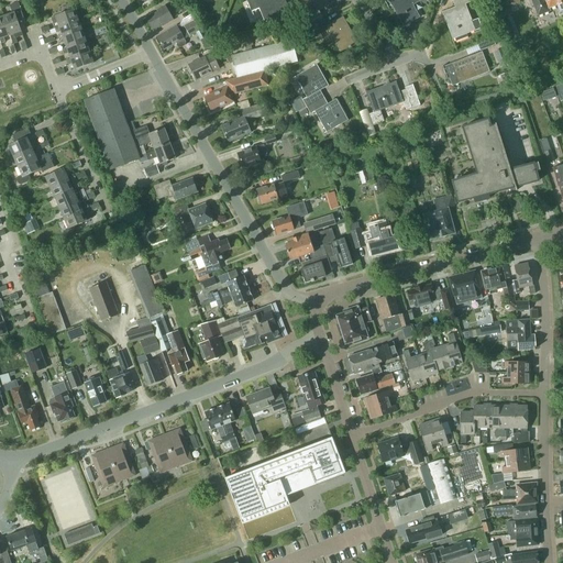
[(187,0),(181,0),(177,3),(183,12),(191,8),(187,0)]
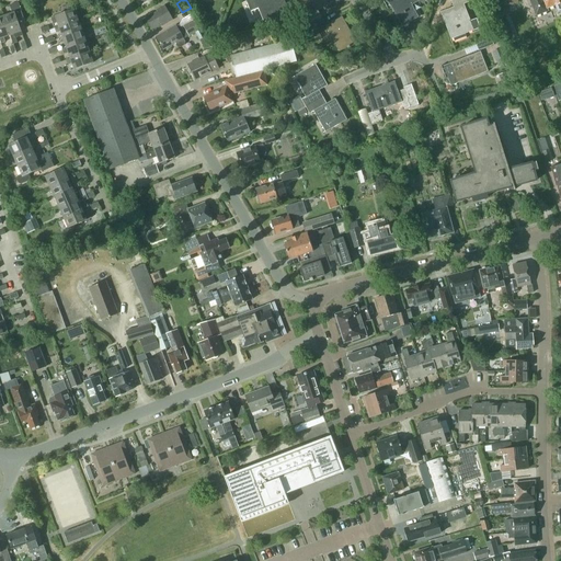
[(245,0),(250,11),(259,8),(264,21),(288,12),(283,0),(245,0)]
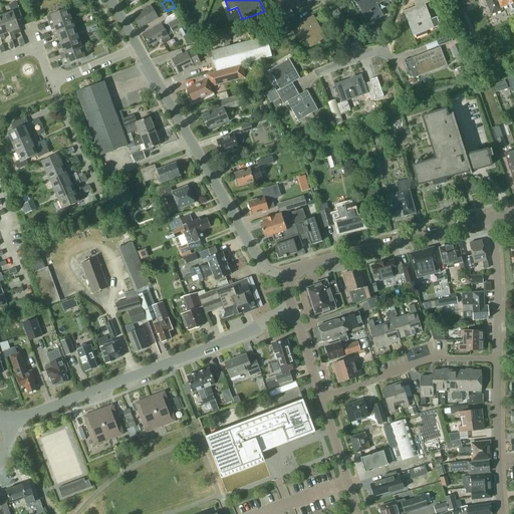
[(291,10),(306,1),(305,0),(283,0),(289,11),(291,10)]
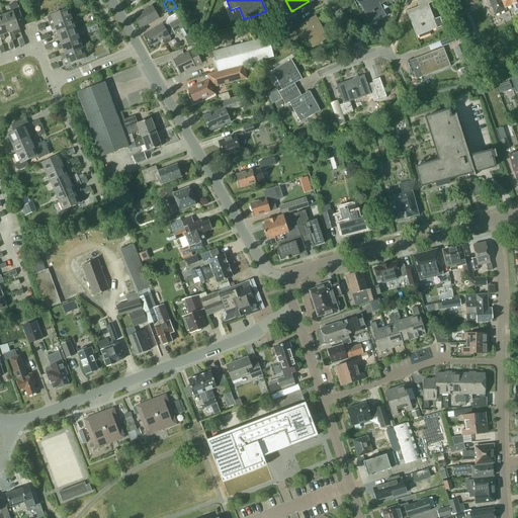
[(389,0),(358,0),(372,24),(387,16),(380,5),(389,0)]
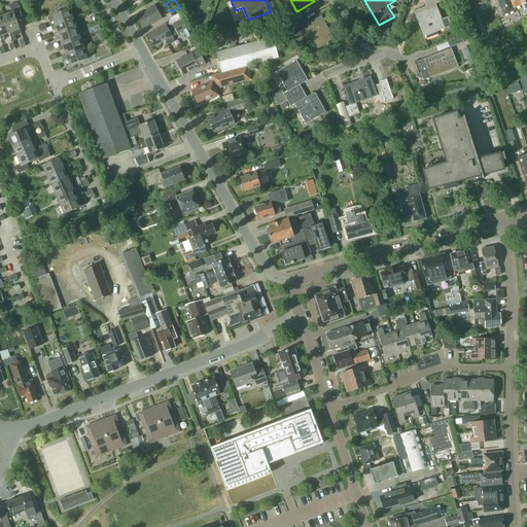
[(435,4),(442,1),(441,0),(423,0),(426,7),(414,11),(423,36),(445,29),(435,4)]
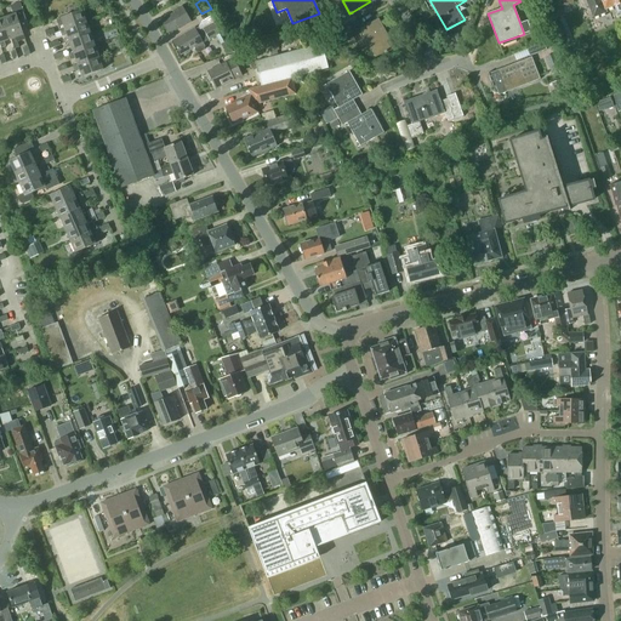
[(620,0),(586,0),(593,17),(607,12),(605,10),(614,6),(617,15),(620,12),(620,0)]
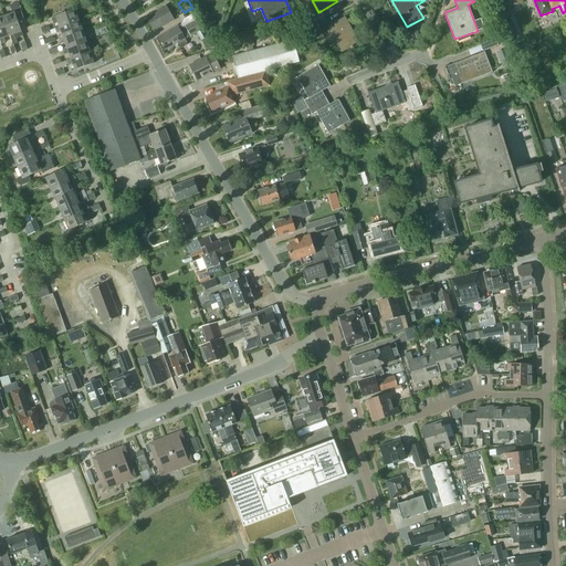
[(25,22),(21,10),(19,2),(10,6),(12,12),(4,16),(11,34),(10,35),(13,44),(18,42),(16,38),(23,35),(19,24),(25,22)]
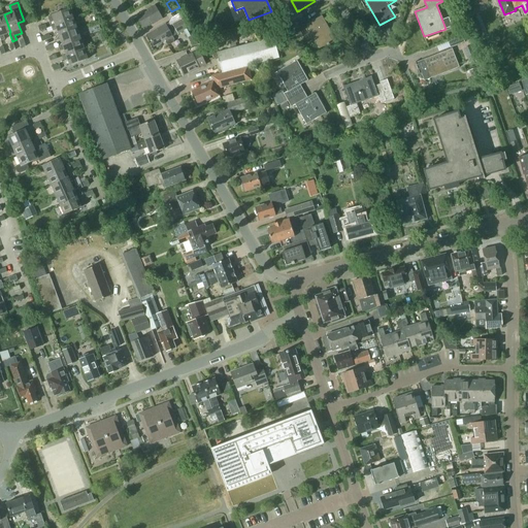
[(153,25),(162,19),(155,5),(149,9),(147,11),(137,18),(143,27),(152,23),(153,25)]
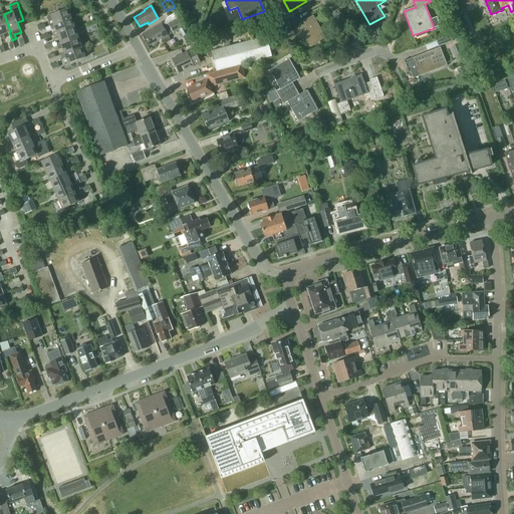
[(54,24),(71,18),(68,8),(46,15),(48,20),(52,18),(54,24)]
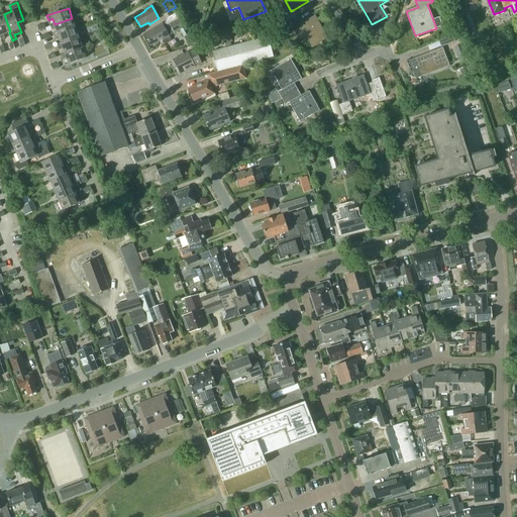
[(297,17),(293,10),(291,11),(281,17),(285,24),(297,17)]
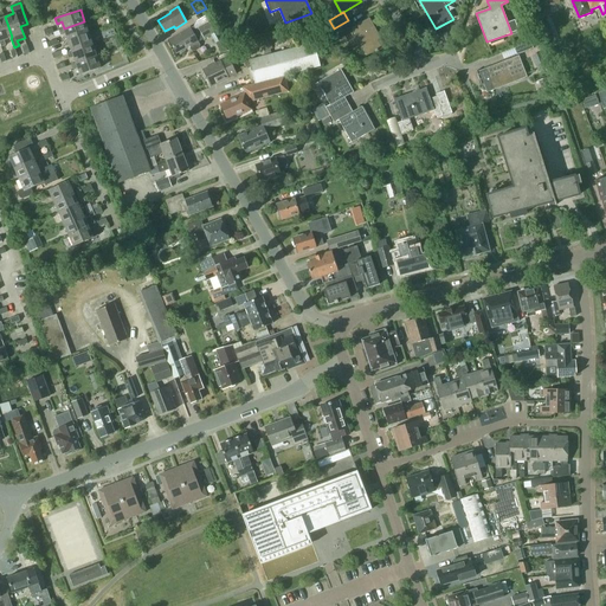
[(194,25),(194,27),(192,28),(191,27),(169,40),(178,53),(189,46),(191,49),(195,51),(199,49),(200,44),(199,42),(205,38),(205,40),(212,37),(216,43),(223,39),(208,14),(197,20),(194,25)]
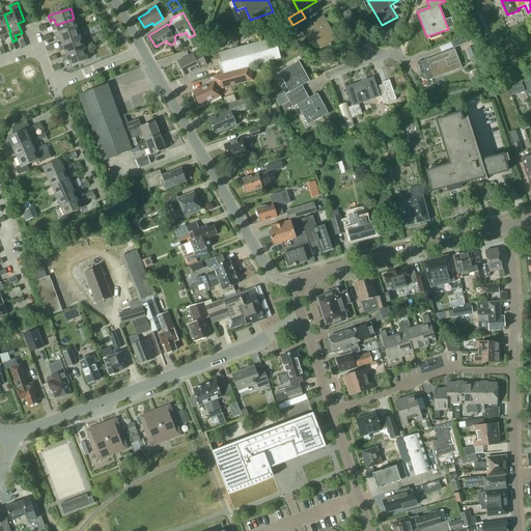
[(3,35),(9,33),(10,32),(4,15),(0,16),(0,36),(1,40),(5,39),(3,35)]
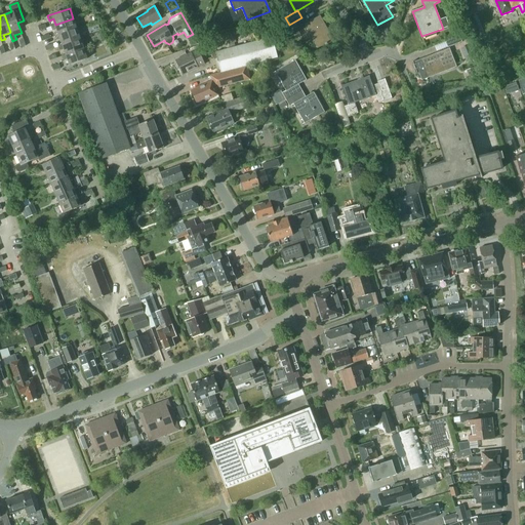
[(326,45),(334,41),(321,15),(305,25),(318,49),(326,44),(326,45)]
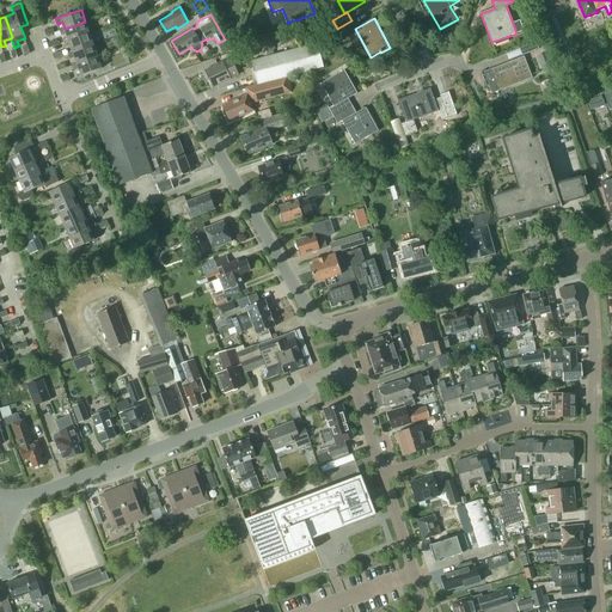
[(355,25),(352,20),(337,29),(341,34),(355,25)]
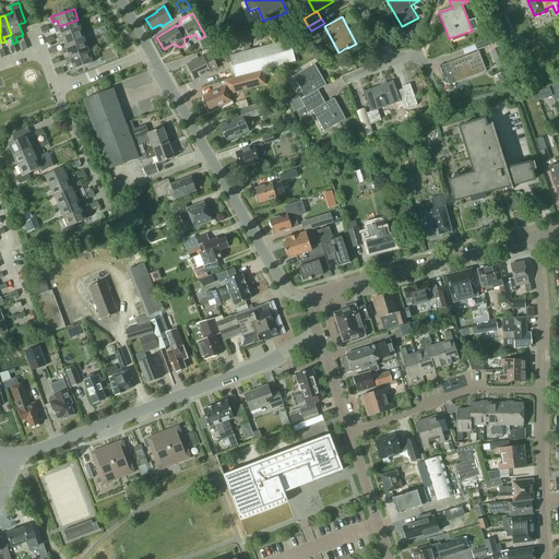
[(82,31),(78,20),(59,26),(55,28),(56,33),(60,31),(63,37),(82,31)]
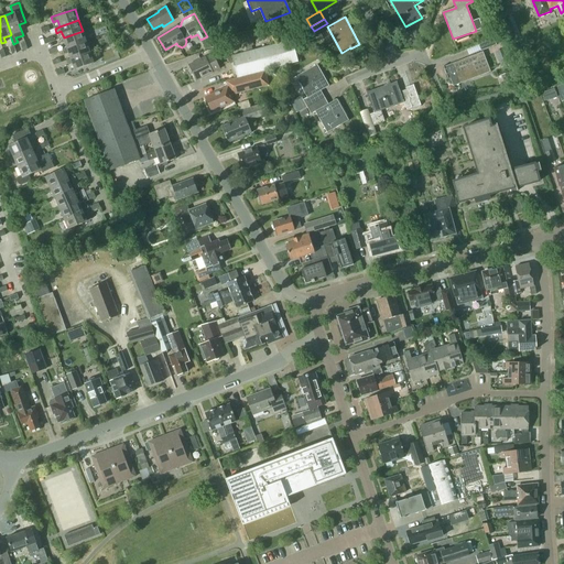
[(275,30),(280,43),(291,40),(288,26),(275,30)]
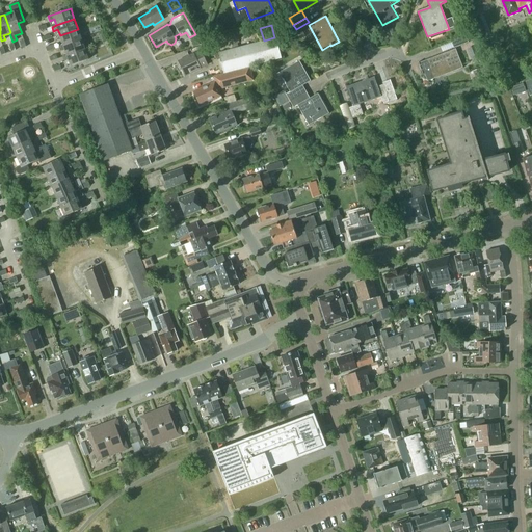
[(81,38),(78,29),(60,35),(55,36),(56,42),(61,40),(63,45),(81,38)]
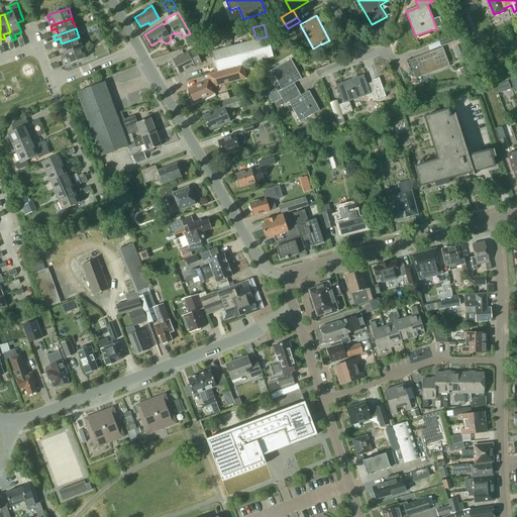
[(219,36),(222,48),(231,45),(228,34),(219,36)]
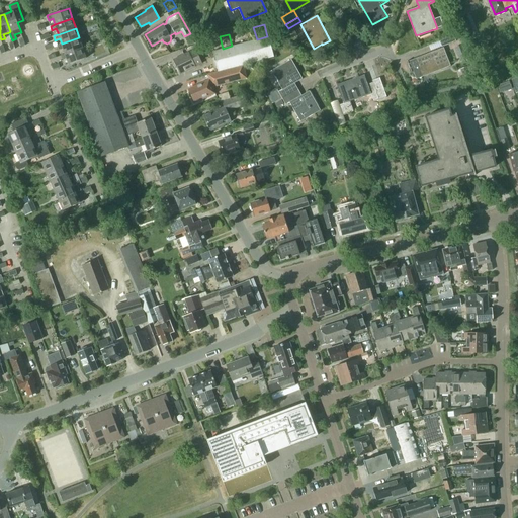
[(453,34),(440,39),(442,47),(456,41),(453,34)]
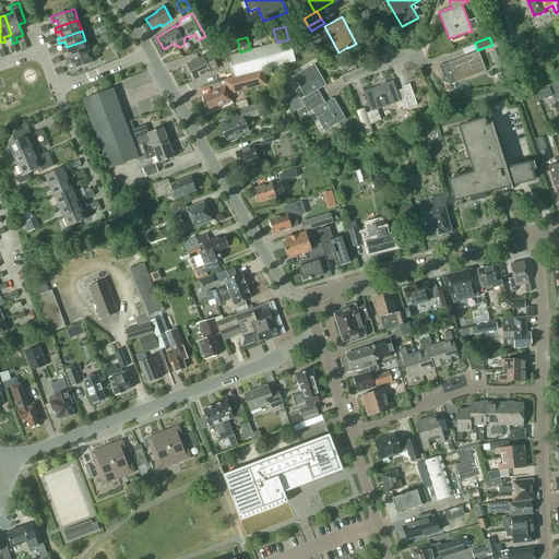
[(289,39),(229,56),(235,76),(262,70),(296,61),(289,39)]
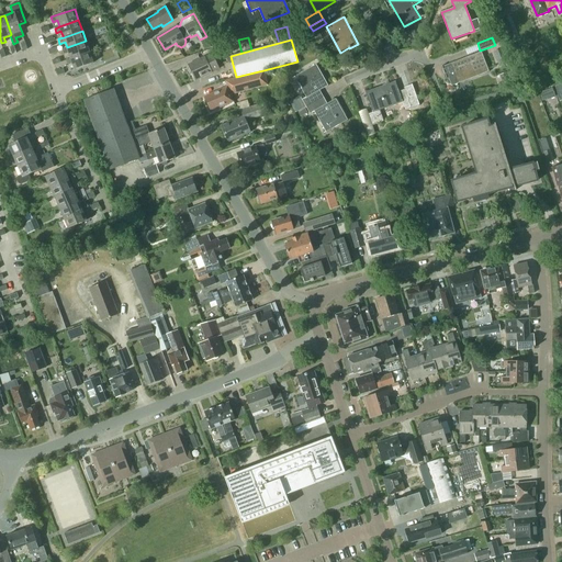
[(89,52),(86,41),(67,47),(62,49),(64,54),(68,52),(70,58),(89,52)]
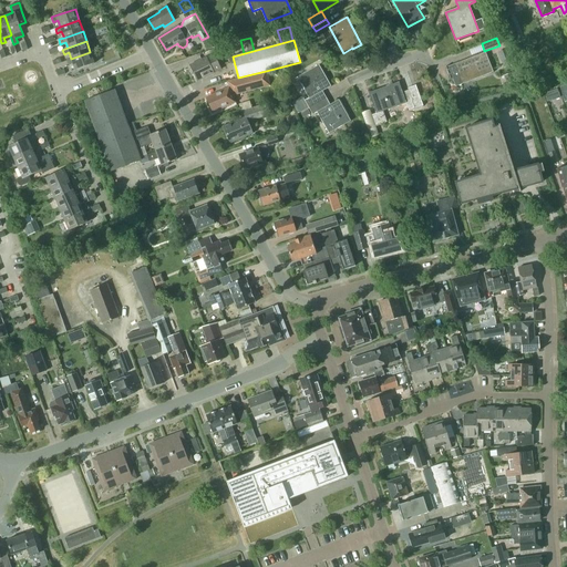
[(94,63),(90,52),(71,59),(66,61),(68,65),(72,63),(75,70),(94,63)]
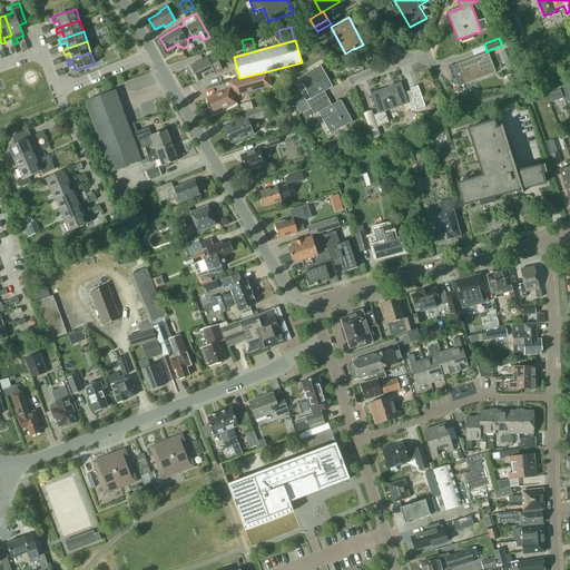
[(488,52),(458,65),(449,68),(453,79),(455,78),(459,88),(495,72),(488,52)]
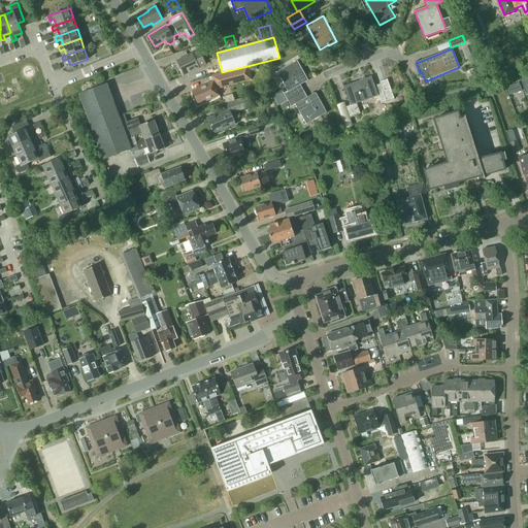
[(199,68),(199,67),(206,64),(199,51),(193,54),(192,54),(177,61),(185,75),(199,68)]
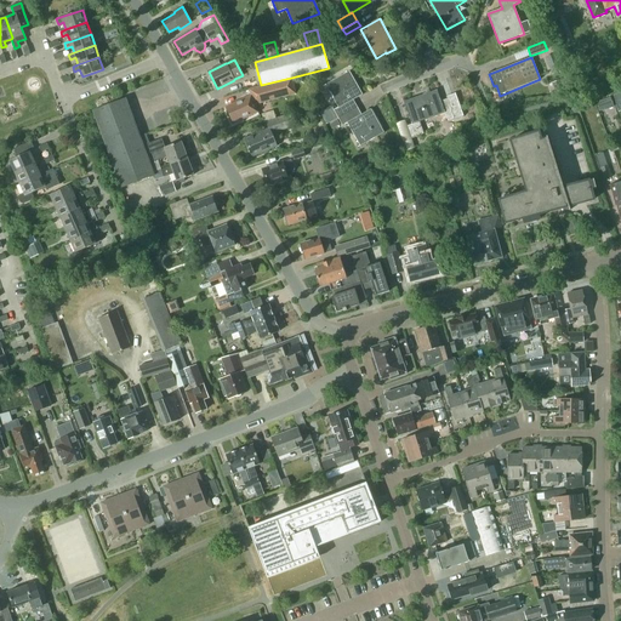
[(559,63),(548,67),(552,74),(562,70),(559,63)]
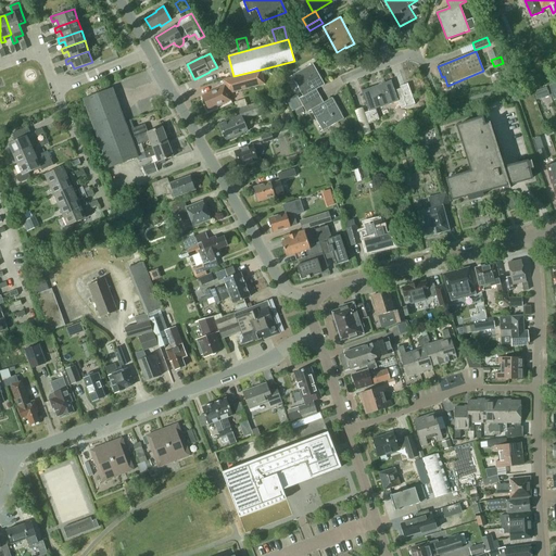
[(304,105),(320,96),(317,90),(326,85),(313,64),(292,76),(303,97),(300,99),(304,105)]
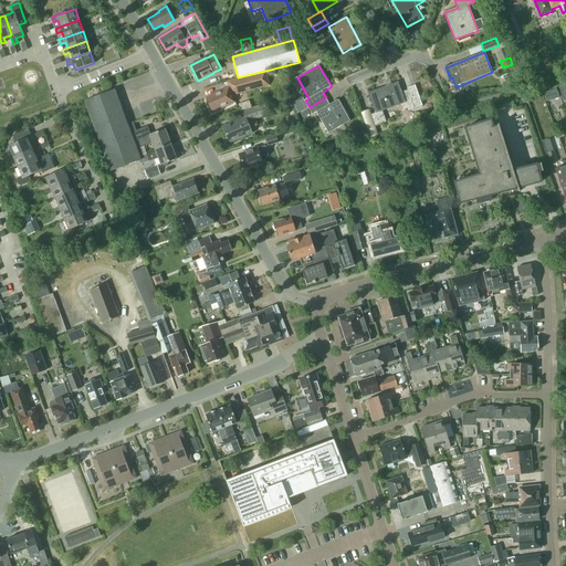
[(231,95),(269,85),(265,71),(227,81),(228,86),(206,97),(213,112),(234,101),(231,95)]
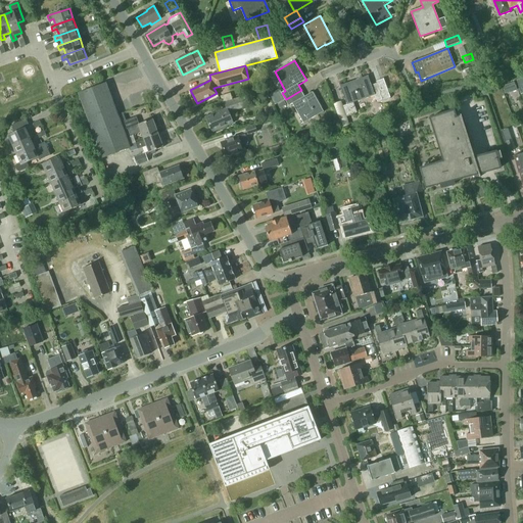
[(465,69),(467,78),(475,76),(472,67),(465,69)]
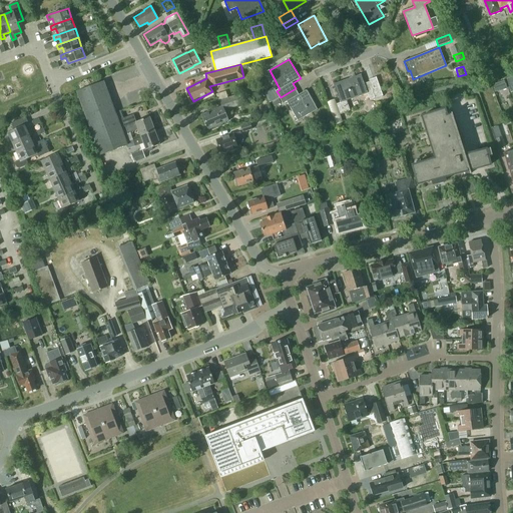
[(376,98),(383,95),(377,78),(364,83),(361,74),(334,84),(341,102),(336,104),(340,114),(350,111),(346,101),(368,93),(370,99),(375,97),(376,98)]
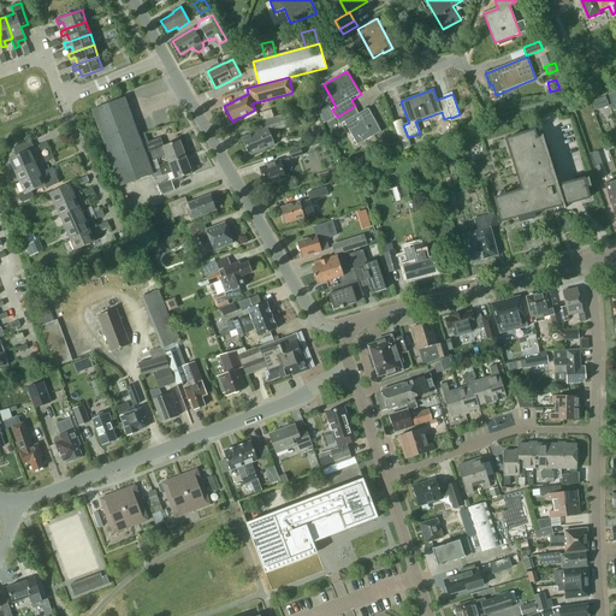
[(592,101),(594,110),(609,105),(606,96),(592,101)]
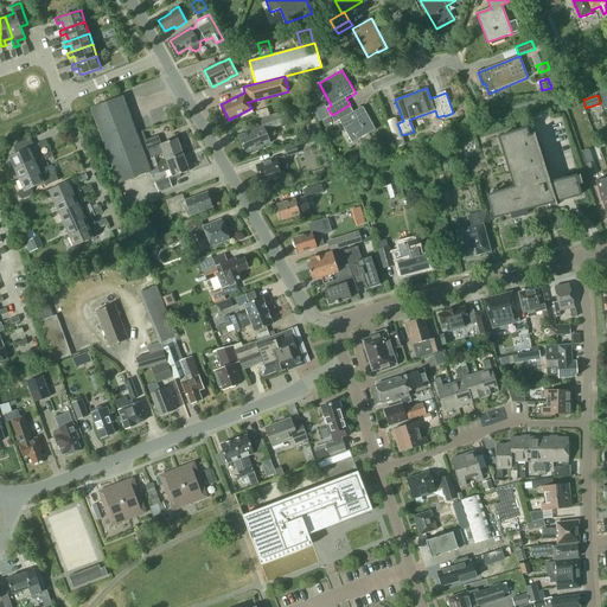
[(91,108),(109,154),(140,144),(123,96),(91,108)]
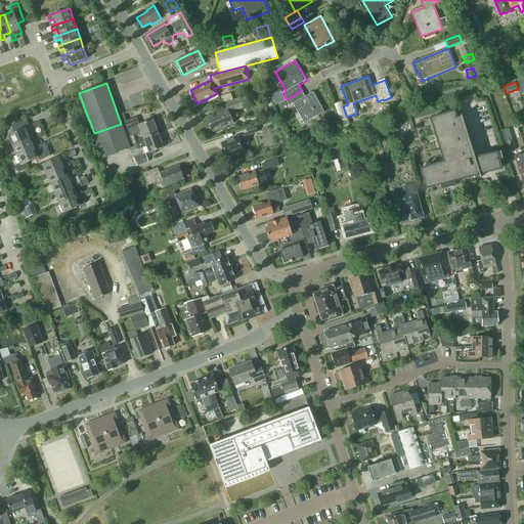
[(302,90),(287,99),(291,107),(295,105),(305,124),(325,113),(313,92),(306,97),(302,90)]
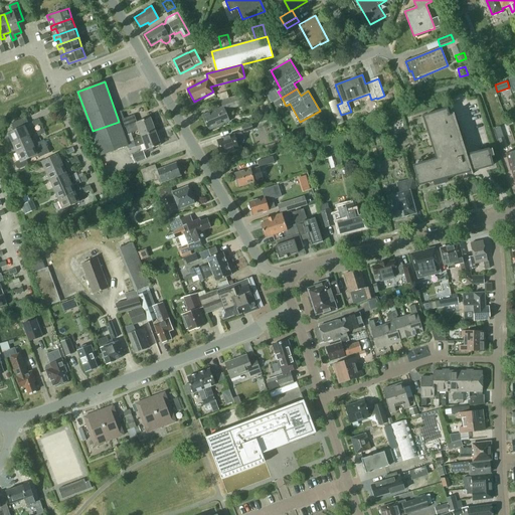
[(227,91),(217,94),(219,101),(229,98),(227,91)]
